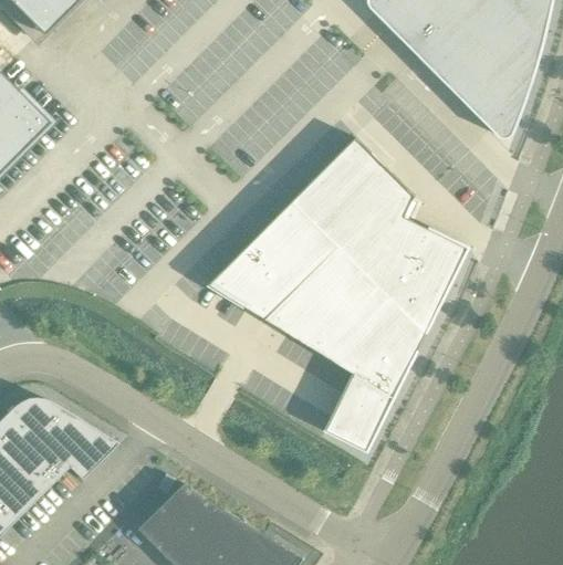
[(0,171),(52,121),(16,85),(12,89),(0,76),(0,0),(3,0),(38,33),(71,0),(0,0),(0,171)]
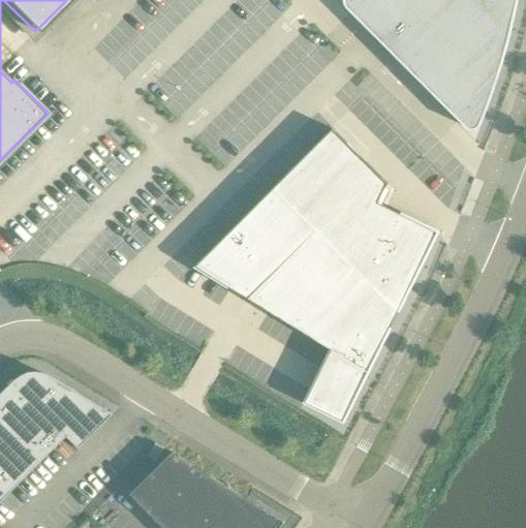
[(342,0),(343,4),(344,7),(463,127),(466,128),(470,129),(474,128),(477,125),(480,122),(490,94),(502,54),(513,9),(514,0),(342,0)]
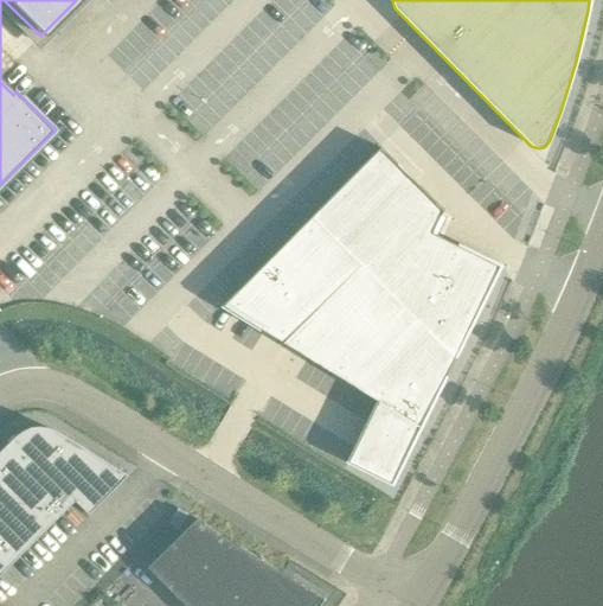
[(377,153),(225,305),(306,356),(377,399),(378,400),(348,460),(390,482),(496,266),(429,231),(437,212),(377,153)]
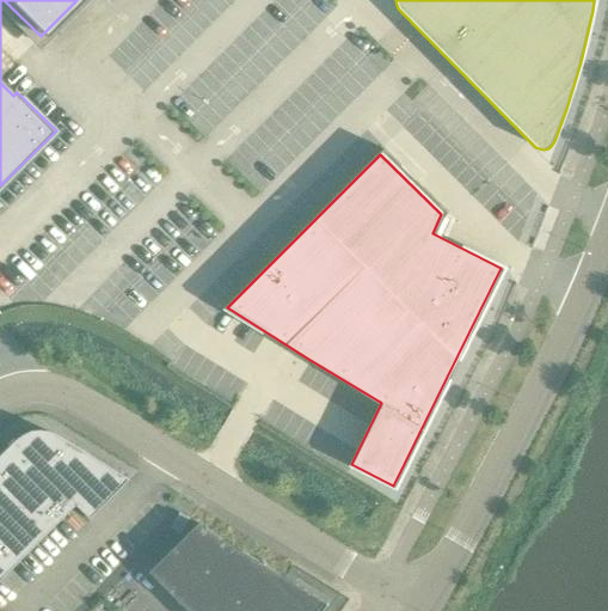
[(0,572),(69,503),(83,518),(122,478),(50,434),(24,429),(8,439),(0,446),(0,572)]
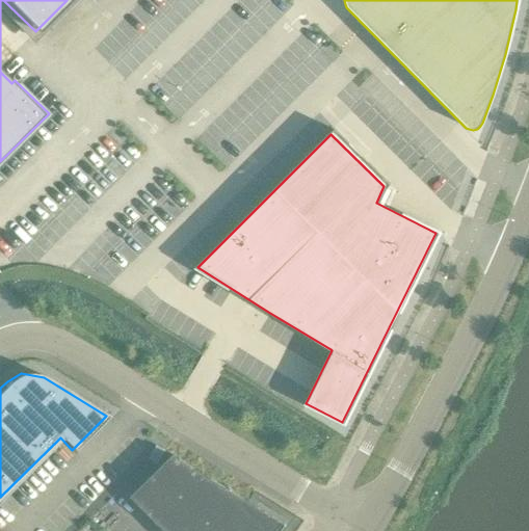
[(146,458),(154,462),(162,450),(154,445),(146,458)]
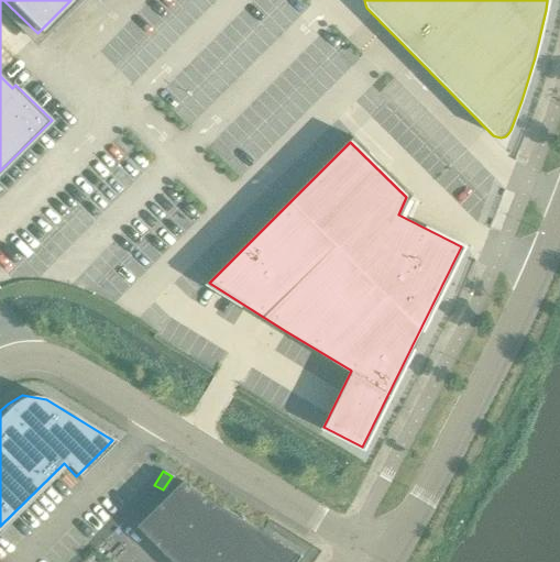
[(180,481),(135,525),(173,561),(295,561),(300,555),(296,552),(180,481)]
